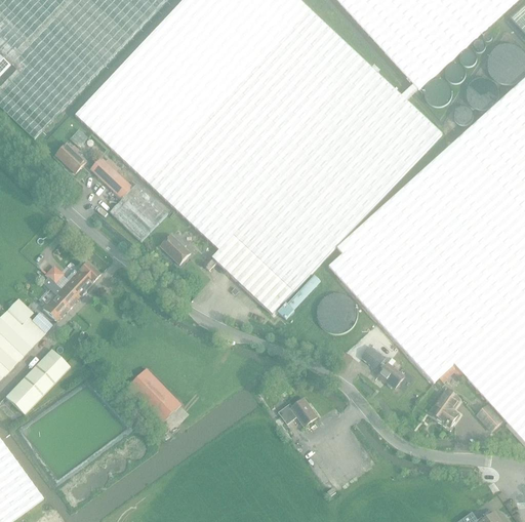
[(0,0),(0,51),(6,58),(17,69),(0,86),(0,105),(10,115),(35,137),(42,130),(75,94),(95,74),(125,42),(145,22),(164,0),(0,0)]
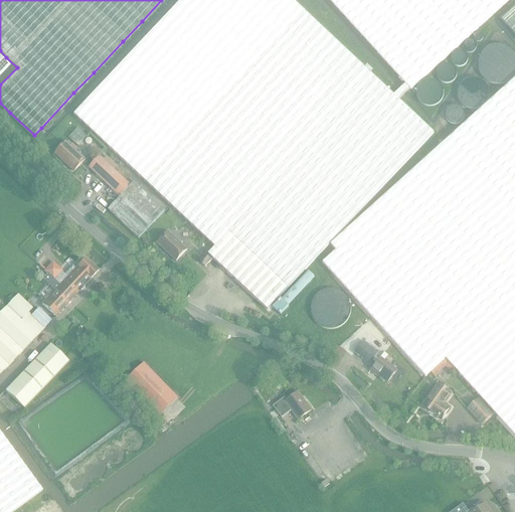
[(180,0),(74,112),(215,244),(228,230),(288,287),(434,132),(294,0),(180,0)]
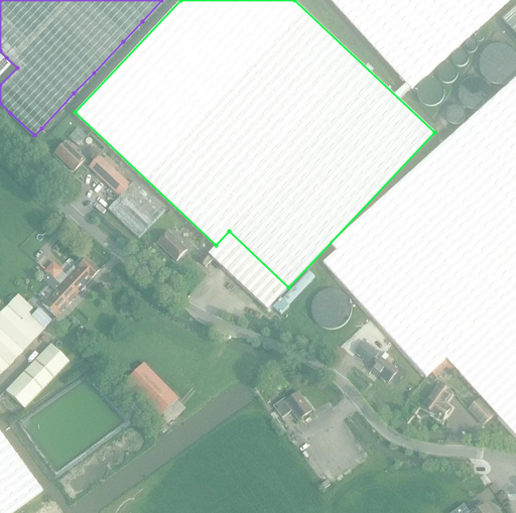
[(334,0),(413,88),(509,0),(334,0)]
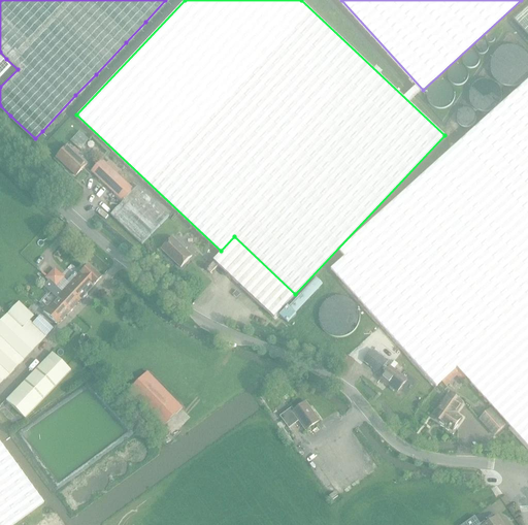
[(527,6),(516,19),(527,32),(527,6)]
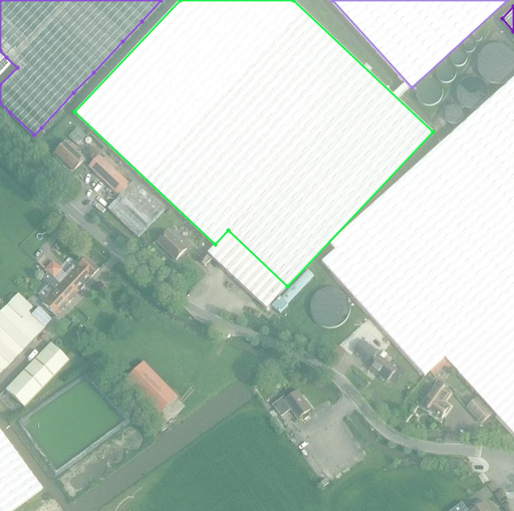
[(0,84),(17,67),(6,57),(5,58),(0,52),(0,84)]
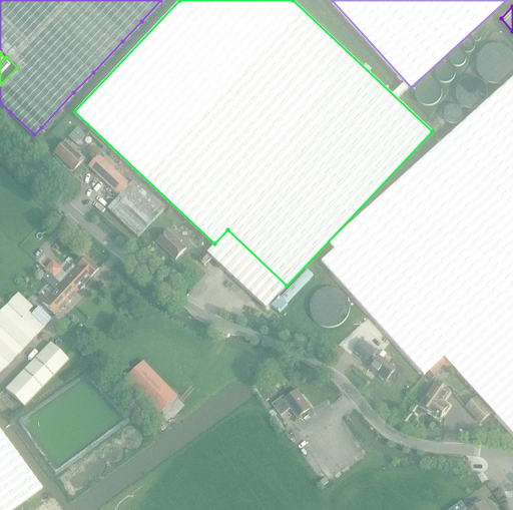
[(512,75),(330,241),(335,247),(322,260),(423,373),(444,355),(512,431),(512,75)]
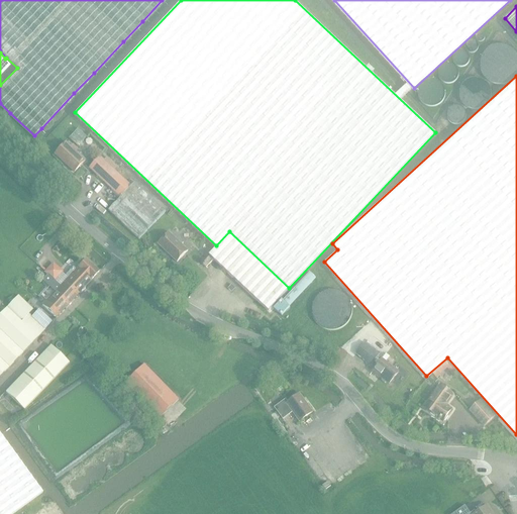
[(78,126),(69,135),(78,143),(87,134),(78,126)]
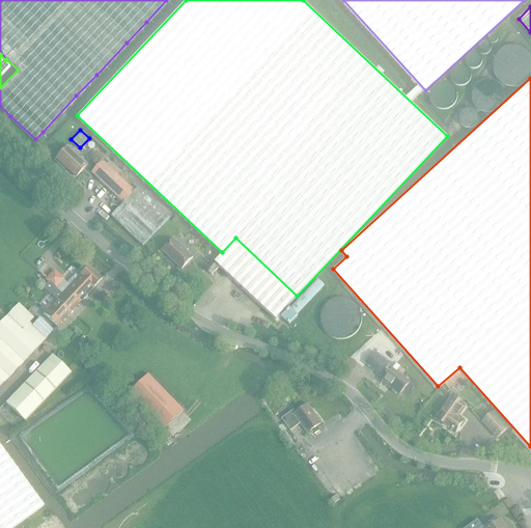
[(76,174),(88,162),(78,153),(80,151),(75,146),(73,148),(68,144),(57,156),(66,164),(67,163),(72,167),(71,168),(76,174)]
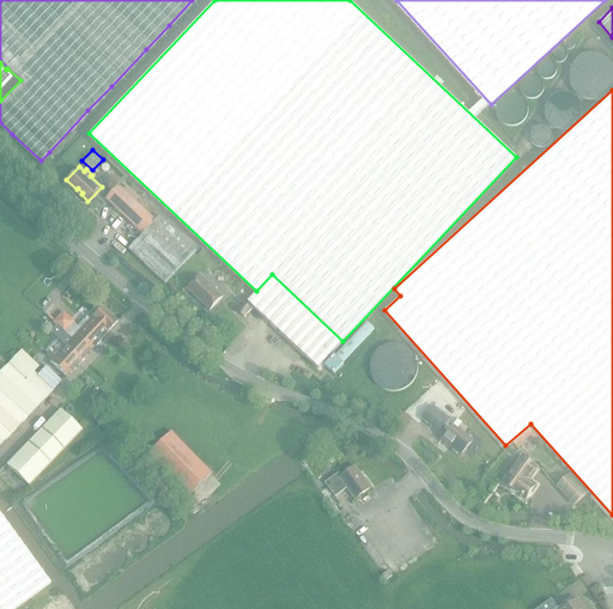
[(196,248),(161,213),(156,218),(140,202),(135,199),(119,182),(105,196),(143,232),(128,247),(164,281),(196,248)]
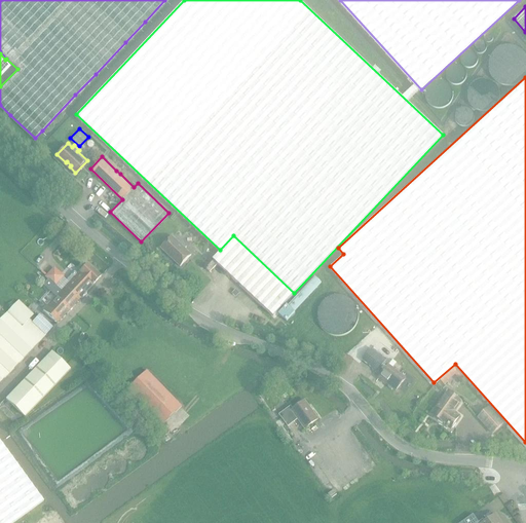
[(180,264),(190,253),(184,247),(186,245),(180,239),(178,240),(172,234),(160,246),(180,264)]
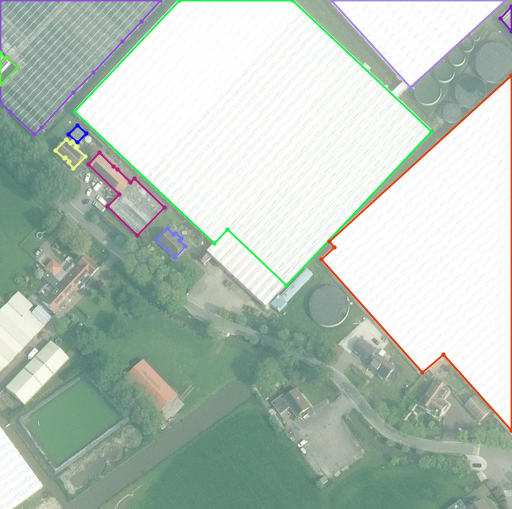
[(266,305),(286,285),(227,229),(214,243),(207,250),(208,250),(212,254),(266,305)]
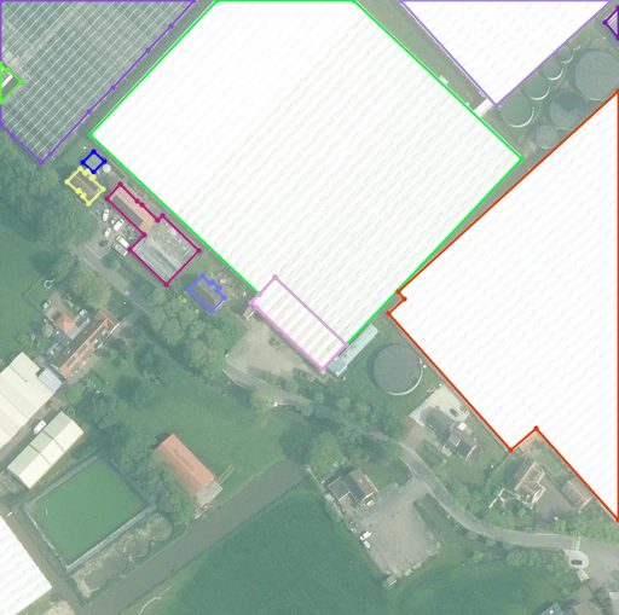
[(252,302),(242,312),(247,317),(256,307),(252,302)]
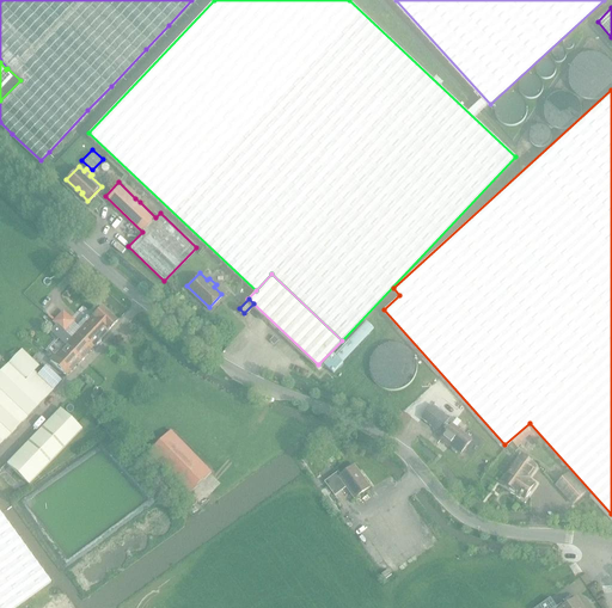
[(78,329),(93,344),(96,344),(101,338),(101,337),(117,319),(101,305),(90,315),(86,313),(75,325),(78,329)]
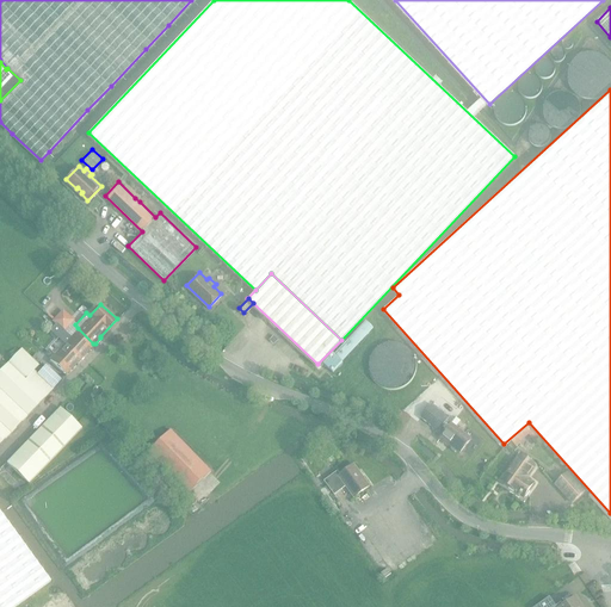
[(53,317),(63,327),(72,317),(62,308),(53,317)]
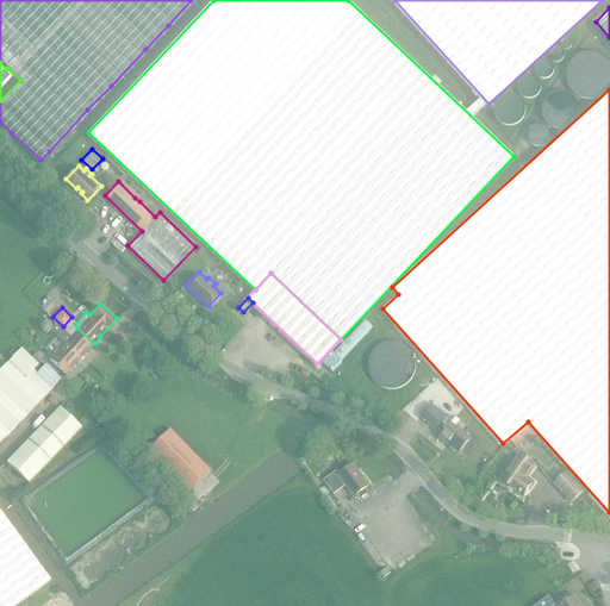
[(67,372),(93,343),(78,328),(50,357),(67,372)]
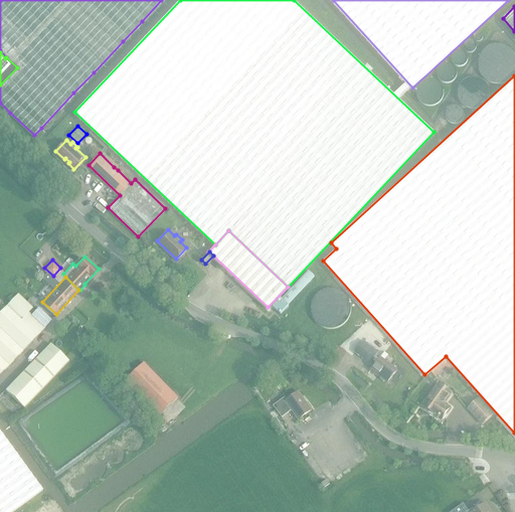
[(28,310),(33,306),(18,292),(0,310),(0,372),(45,326),(44,325),(31,313),(28,310)]
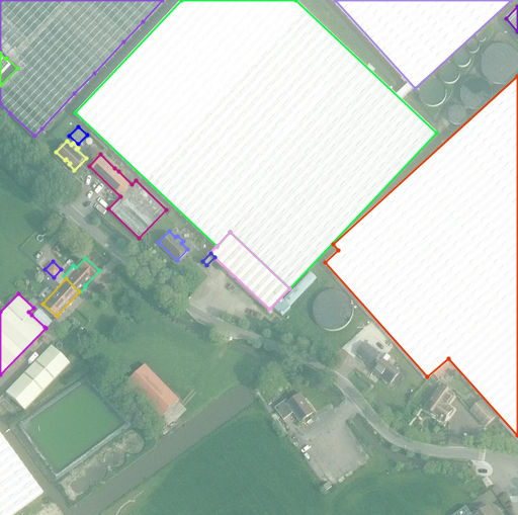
[(274,308),(281,315),(289,306),(282,298),(274,308)]
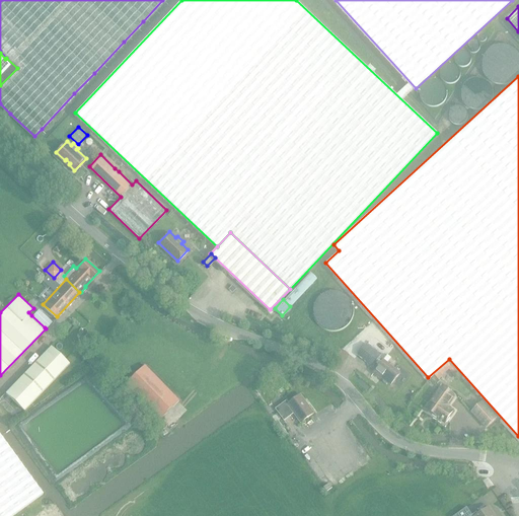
[(39,307),(31,315),(45,327),(52,320),(39,307)]
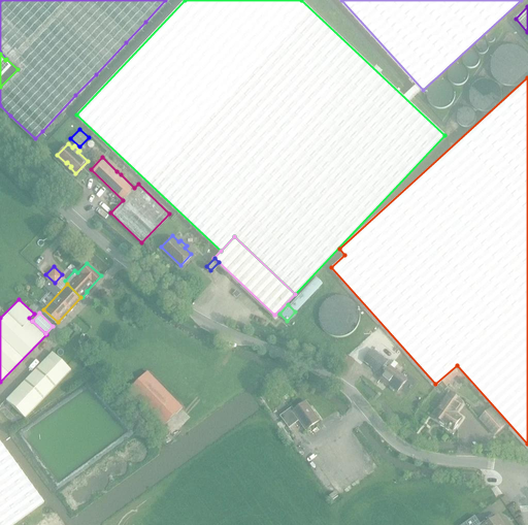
[(362,360),(363,360),(381,374),(378,378),(385,383),(386,382),(397,390),(406,378),(393,368),(397,362),(394,359),(393,361),(389,358),(388,360),(371,348),(362,360)]
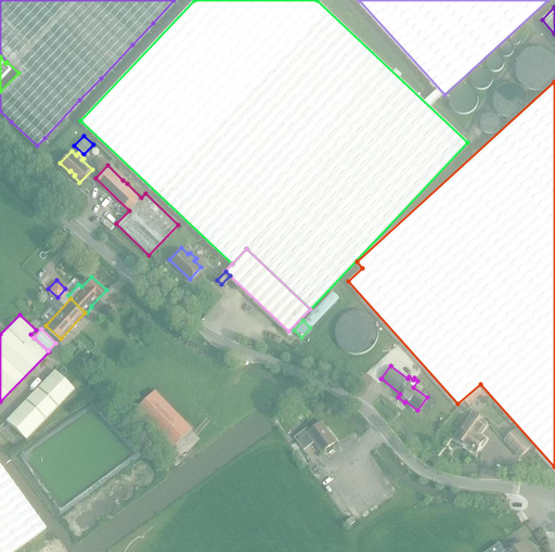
[(53,369),(4,419),(25,437),(74,387),(53,369)]
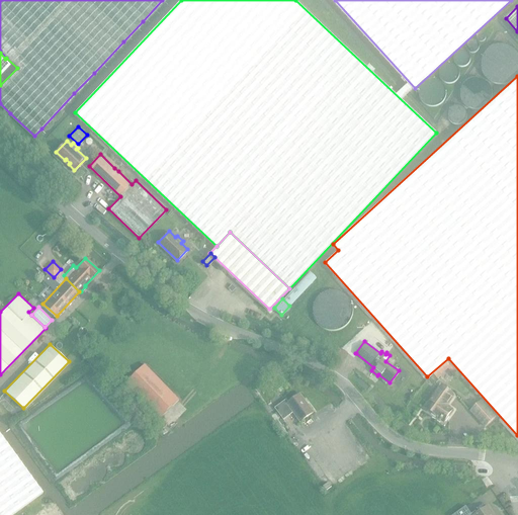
[(161,415),(179,398),(145,363),(127,380),(161,415)]
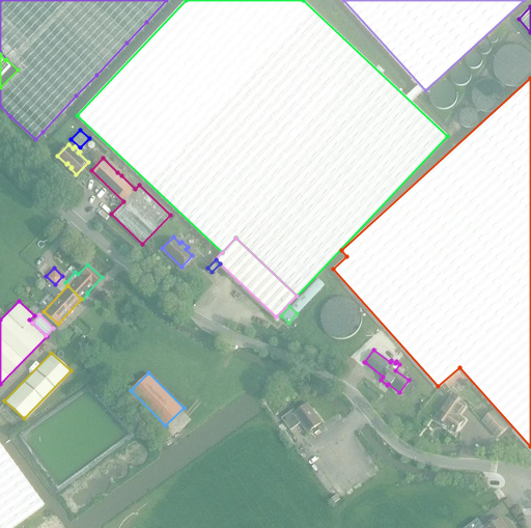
[(458,410),(465,403),(452,394),(447,401),(446,401),(435,417),(448,426),(448,425),(455,431),(460,423),(453,419),(459,411),(458,410)]
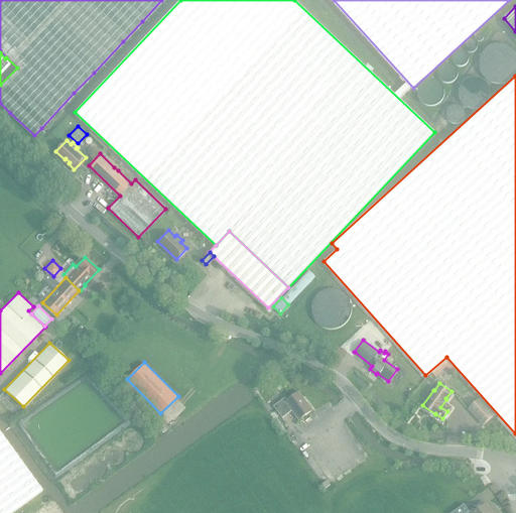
[(299,391),(288,399),(285,395),(274,404),(282,415),(292,408),(299,418),(312,408),(299,391)]
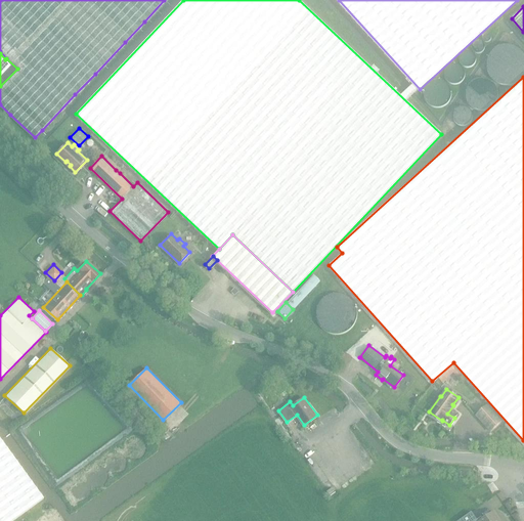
[(503,419),(488,401),(475,413),(490,430),(503,419)]
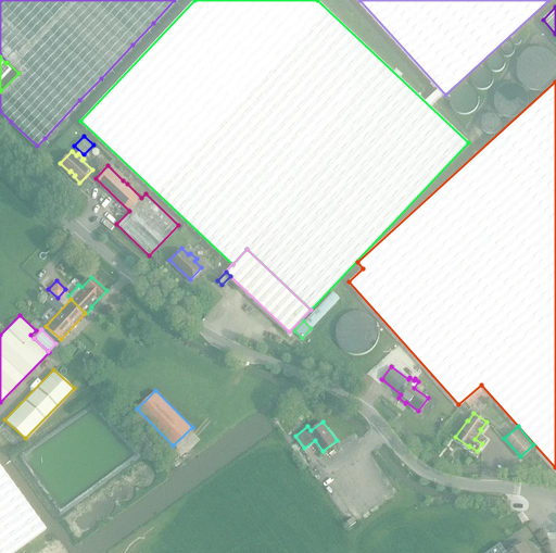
[(0,552),(9,552),(41,530),(46,527),(0,464),(0,552)]
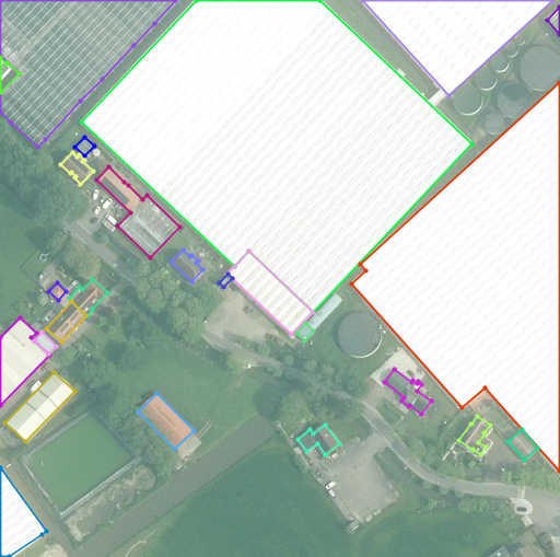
[(356,518),(349,522),(353,528),(360,523),(356,518)]
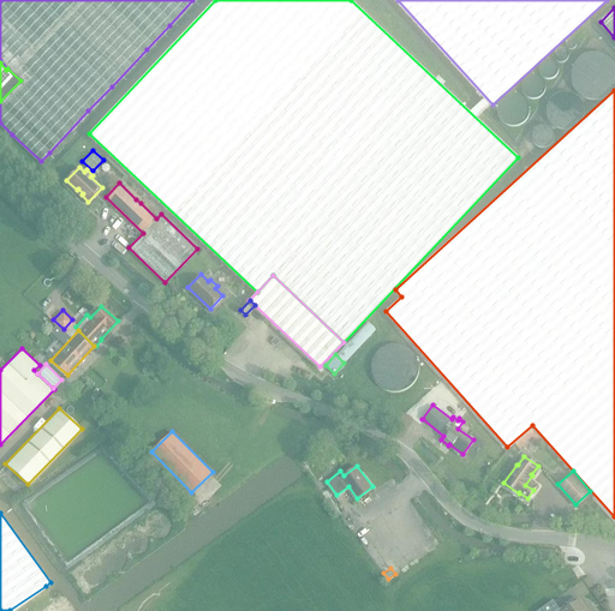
[(70,610),(51,582),(46,586),(10,610),(70,610)]
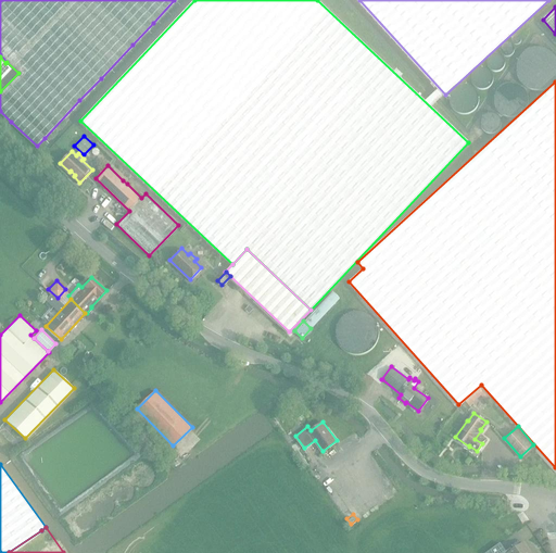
[(506,550),(503,552),(502,552),(531,552),(523,541),(513,550),(510,548),(506,550)]
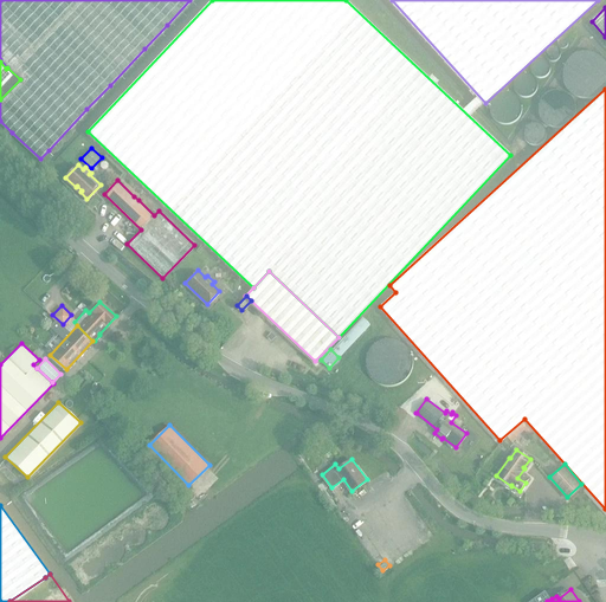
[(546,590),(528,601),(547,601),(548,601),(552,599),(546,590)]
